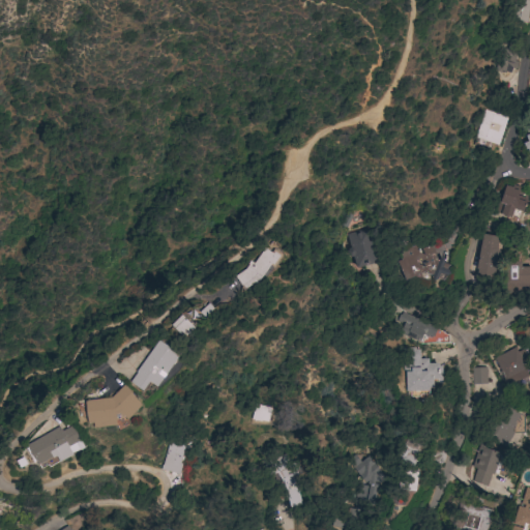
[(522,22),(522,26),(514,25),(516,22),(508,21),(510,0),(529,0),(527,23),(522,22)]
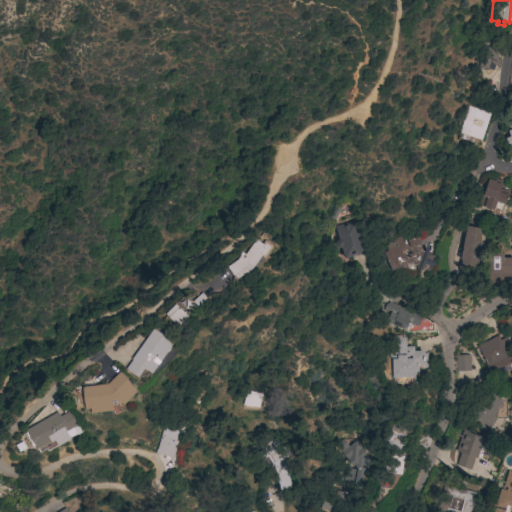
[(481,67),(486,49),(498,52),(496,59),(499,60),(497,67),(494,66),(493,70),(481,67)]
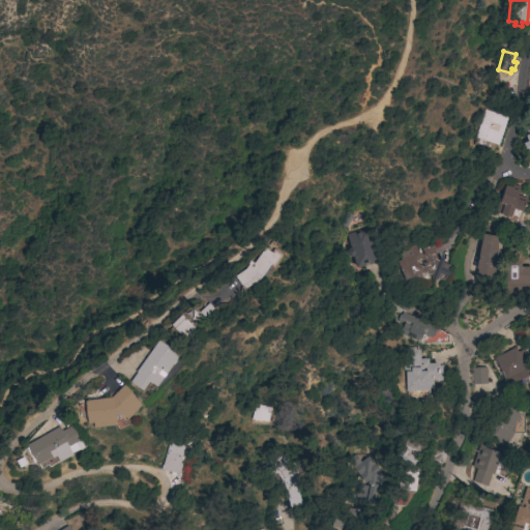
[(491,144),(489,148),(480,145),(482,140),(474,137),(484,110),(507,118),(497,146),(491,144)]
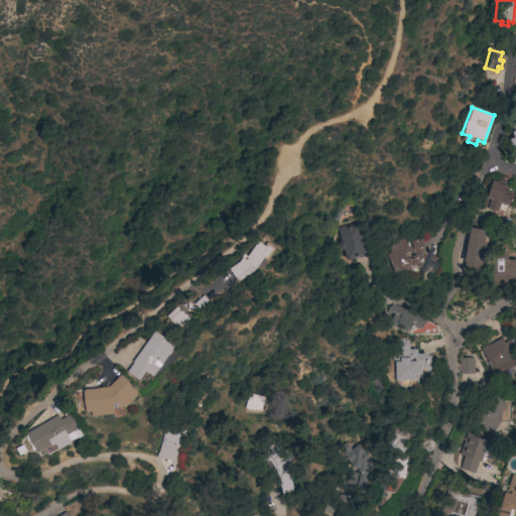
[(512,154),(515,152),(515,127),(507,130),(512,154)]
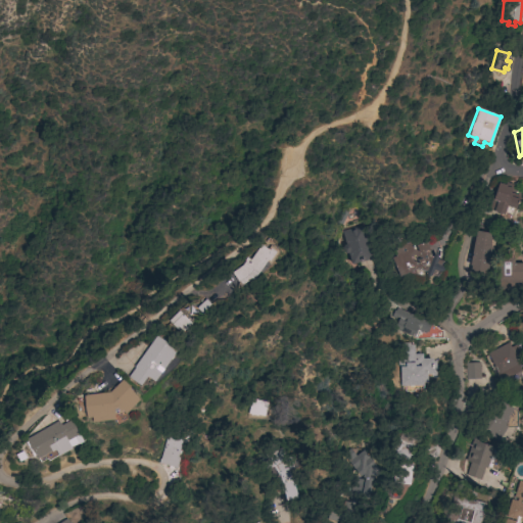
[(488,210),(491,198),(493,199),(498,183),(506,185),(506,187),(511,188),(510,193),(512,193),(511,197),(518,199),(515,209),(514,208),(512,216),(505,214),(504,216),(488,210)]
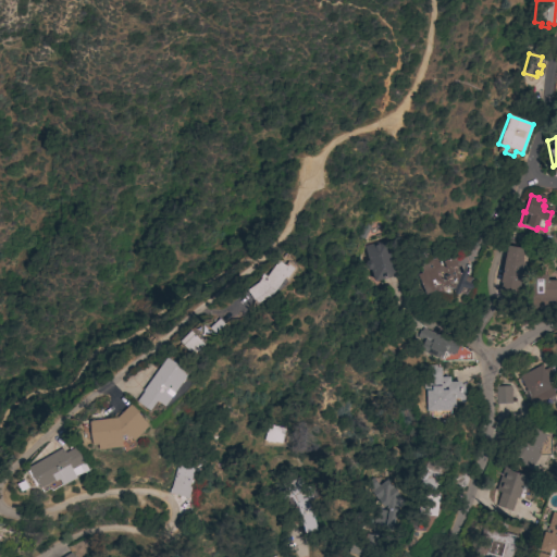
[(373,283),(362,247),(386,240),(396,276),(373,283)]
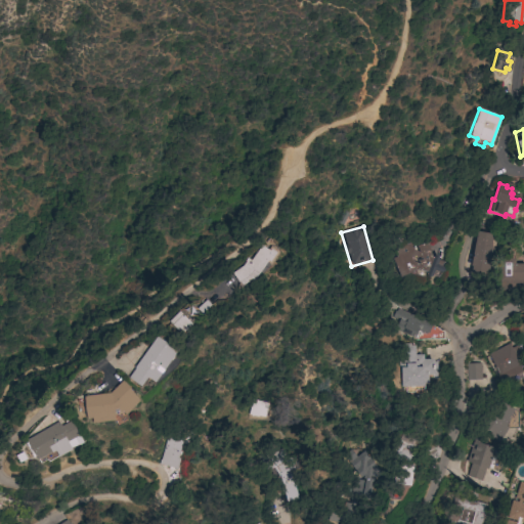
[(469,265),(477,230),(492,234),(489,247),(491,247),(488,258),(489,259),(487,269),(486,268),(485,275),(471,272),(472,265),(471,265),(469,265)]
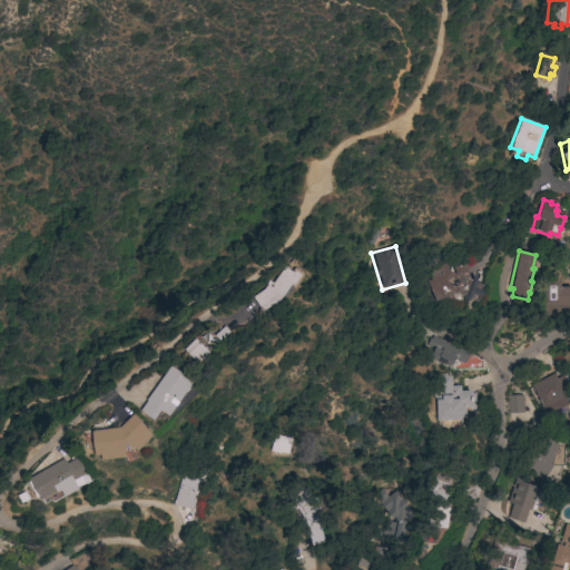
[(426,282),(431,279),(428,272),(448,263),(451,271),(464,264),(469,273),(467,274),(470,281),(471,279),(475,277),(477,282),(477,283),(481,285),(480,291),(481,291),(483,295),(479,297),(477,296),(474,301),(470,298),(470,300),(465,303),(463,298),(463,296),(454,293),(451,295),(453,298),(450,300),(444,297),(435,302),(426,282)]
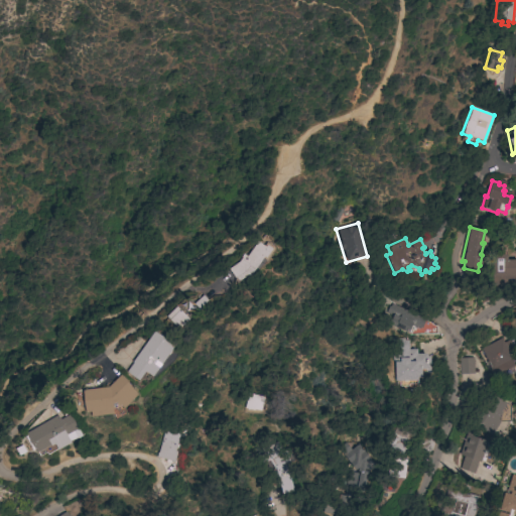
[(246,256),(257,242),(263,246),(266,243),(274,249),(266,261),(262,259),(250,276),(248,275),(237,282),(228,269),(238,262),(241,258),(240,257),(243,254),(246,256)]
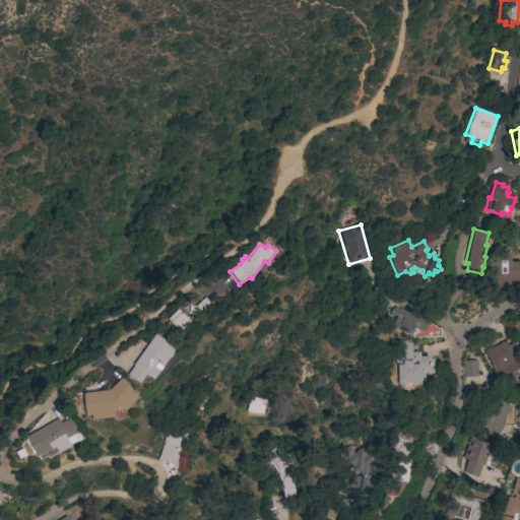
[(519,285),(507,286),(507,288),(496,289),(495,257),(510,257),(510,262),(519,262),(519,285)]
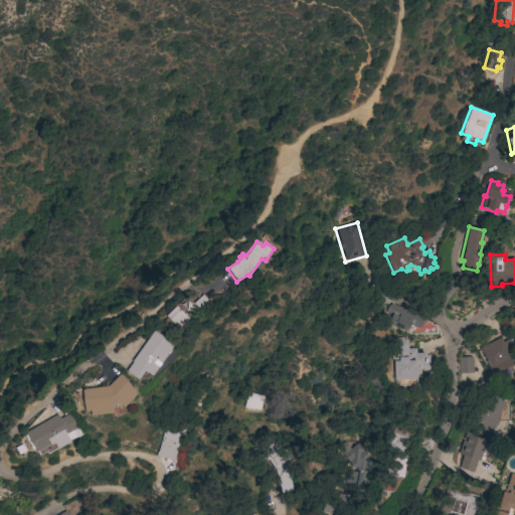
[(386,324),(390,315),(383,311),(383,309),(385,310),(387,305),(389,306),(390,304),(410,312),(411,310),(421,314),(419,317),(424,319),(420,328),(415,326),(414,328),(412,327),(409,333),(407,332),(407,333),(386,324)]
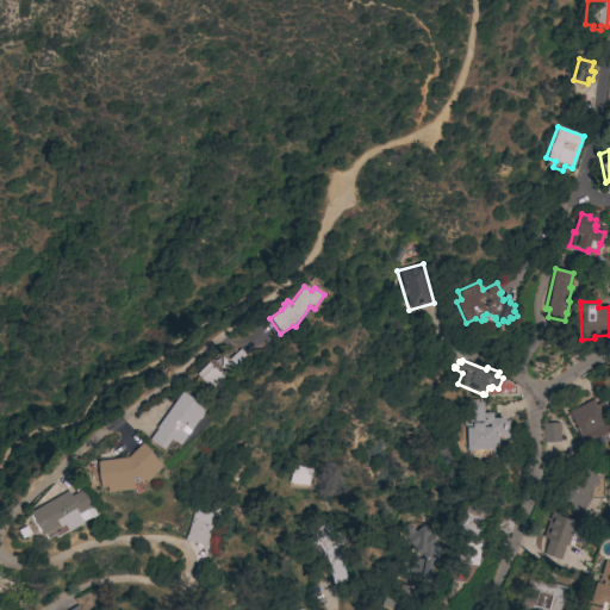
[(223,378),(211,390),(195,374),(207,362),(223,378)]
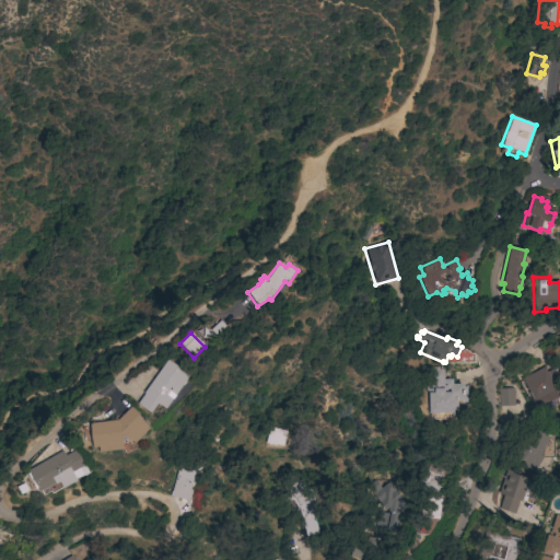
[(167,360),(188,375),(165,409),(158,404),(150,413),(137,404),(167,360)]
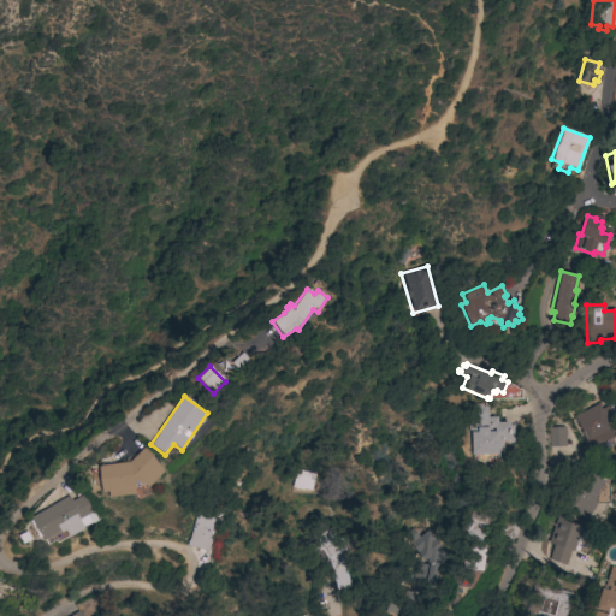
[(600,409),(612,403),(615,410),(615,420),(609,425),(615,436),(591,449),(574,418),(598,404),(600,409)]
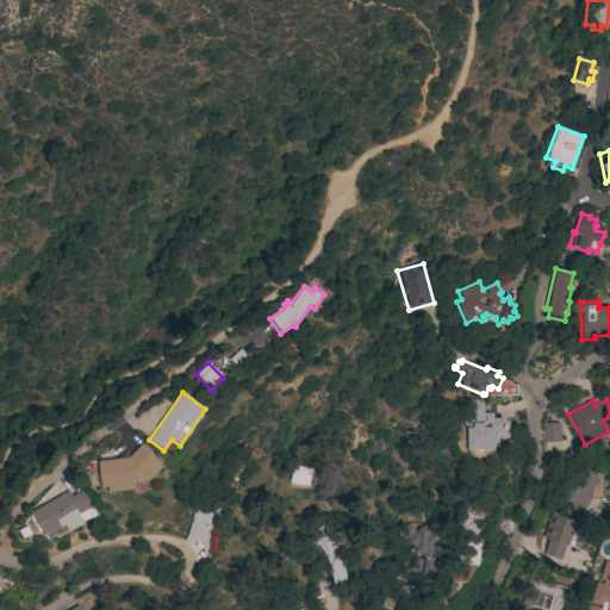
[(471,456),(471,450),(466,450),(466,429),(464,429),(464,400),(478,400),(478,403),(483,403),(483,414),(492,414),(492,418),(504,418),(504,422),(509,421),(509,441),(503,441),(503,440),(497,440),(497,447),(493,447),(493,450),(492,450),(492,454),(484,454),(481,456),(471,456)]
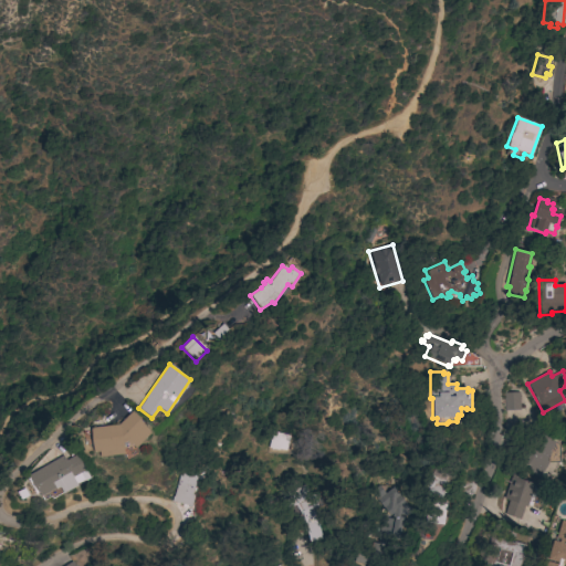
[(503,412),(519,411),(517,394),(502,395),(503,412)]
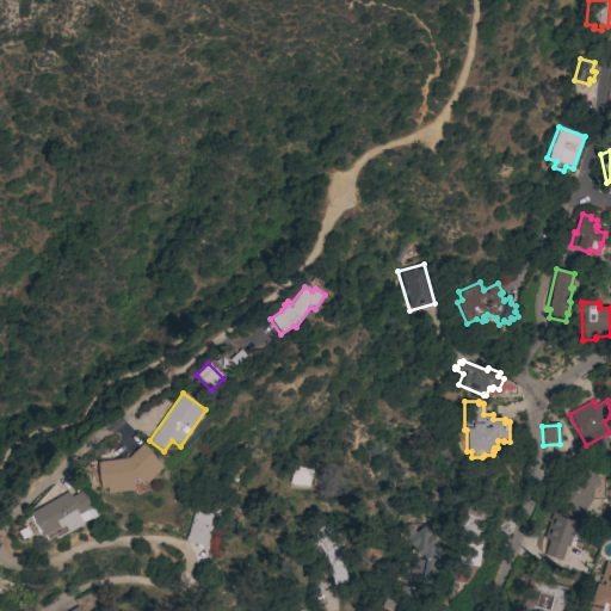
[(128,458),(142,444),(162,468),(146,483),(142,480),(139,485),(133,485),(133,491),(107,493),(107,488),(100,488),(97,463),(128,458)]
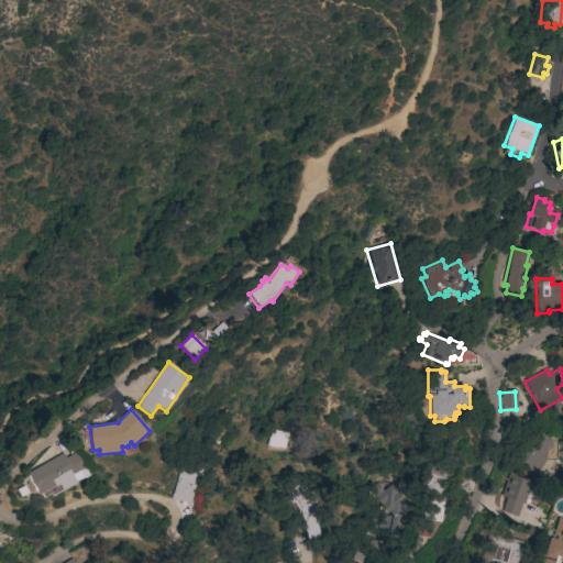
[(269,430),(287,433),(284,449),(277,446),(277,448),(266,445),(269,430)]
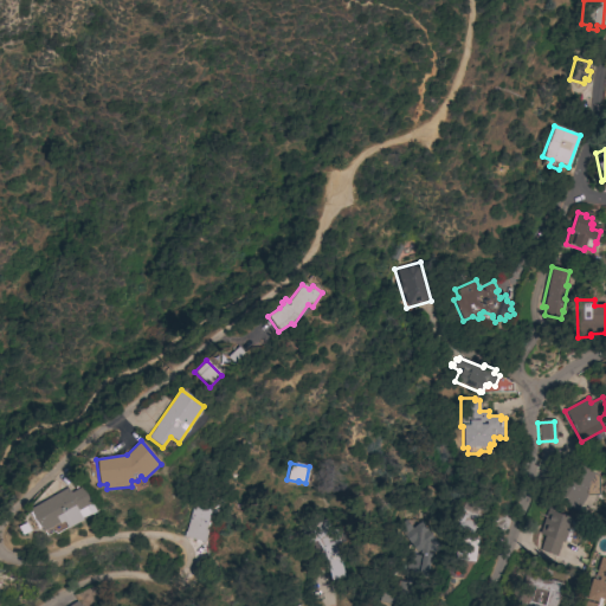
[(575,511),(565,504),(567,501),(558,494),(580,463),(594,474),(593,475),(598,477),(599,496),(586,496),(575,511)]
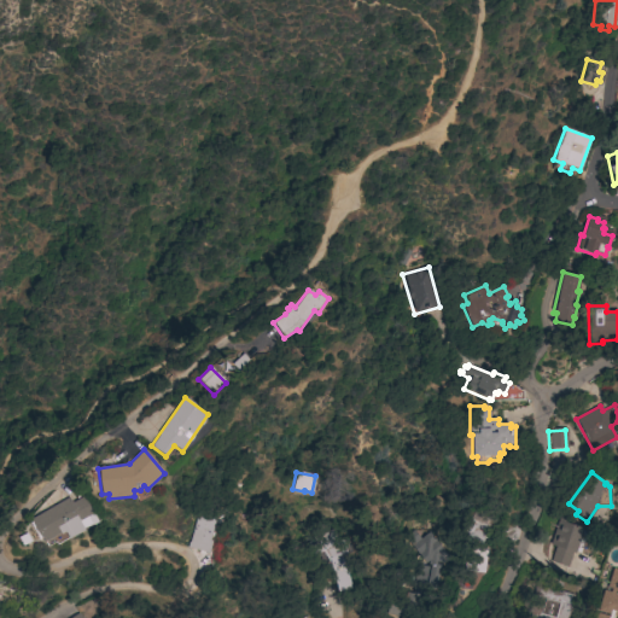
[(71,503),(83,496),(93,513),(79,522),(85,530),(69,540),(69,538),(57,546),(54,542),(47,547),(45,542),(44,543),(30,519),(68,497),(71,503)]
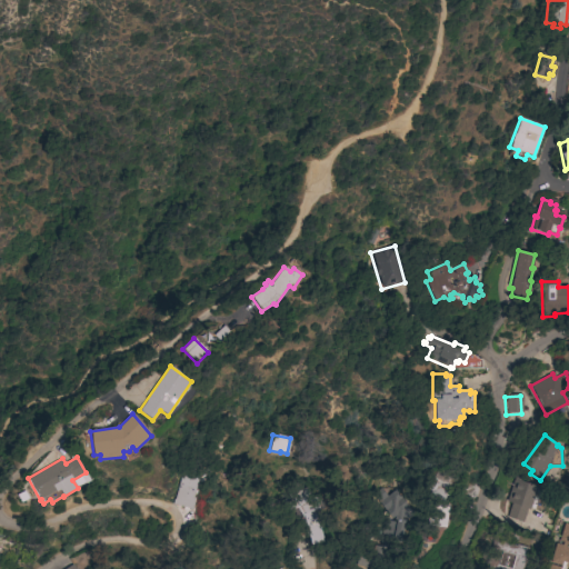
[(436,482),(431,479),(436,471),(450,479),(446,488),(450,490),(446,497),(442,502),(429,496),(436,482)]
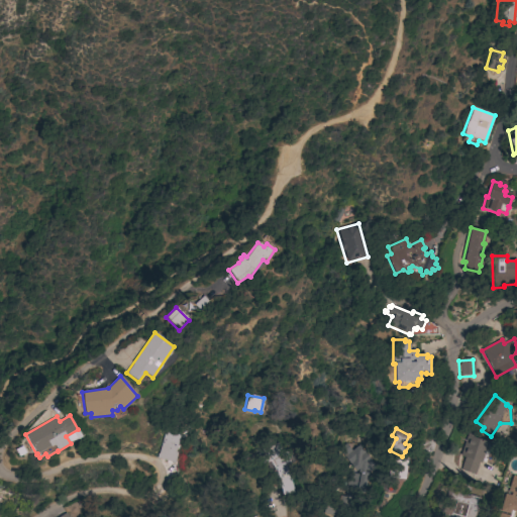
[(157,458),(158,453),(159,453),(164,432),(179,436),(175,452),(177,452),(175,463),(157,458)]
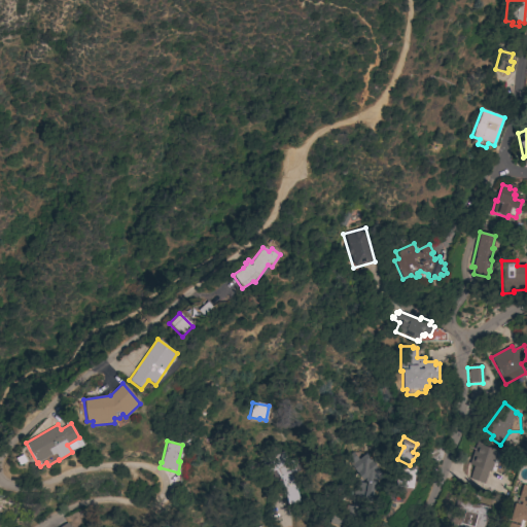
[(477,442),(497,448),(493,458),(499,460),(495,471),(490,469),(489,470),(488,470),(483,485),(475,482),(477,475),(470,472),(472,465),(468,464),(477,442)]
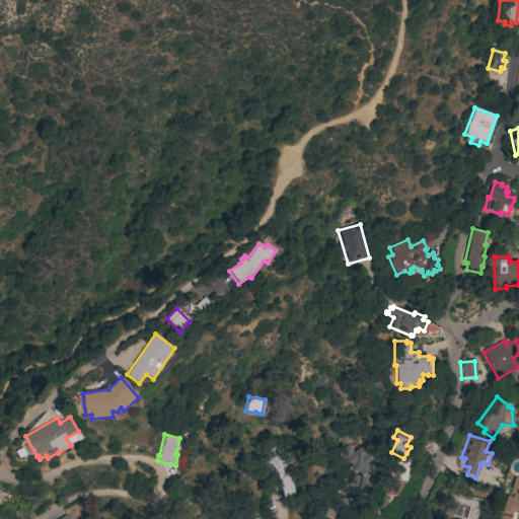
[(276,468),(271,461),(264,466),(257,457),(277,443),(284,454),(287,453),(291,465),(287,466),(295,494),(283,498),(276,468)]
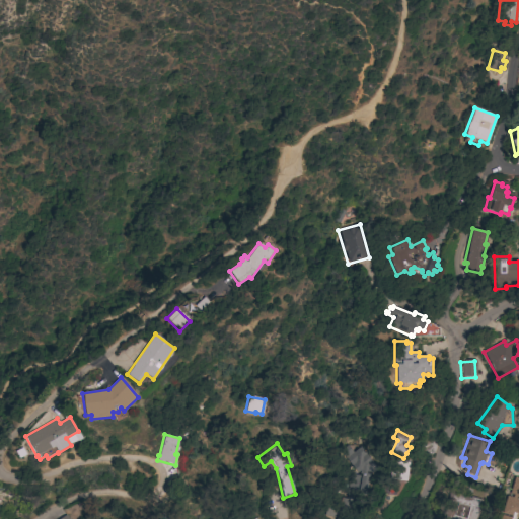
[(369,474),(368,472),(368,474),(369,475),(365,495),(356,493),(354,500),(353,500),(348,518),(335,518),(336,518),(324,515),(328,495),(349,500),(351,493),(345,491),(349,473),(360,476),(361,474),(359,474),(359,471),(357,473),(343,455),(350,450),(353,453),(360,447),(377,469),(369,474)]
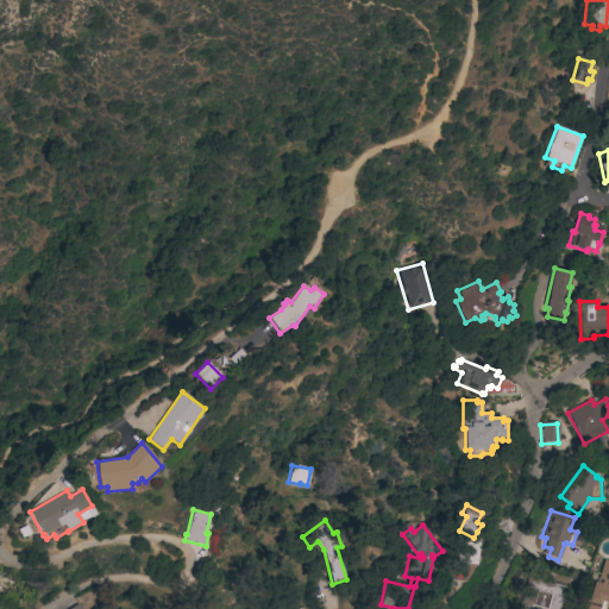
[(460,563),(464,539),(479,541),(476,565),(460,563)]
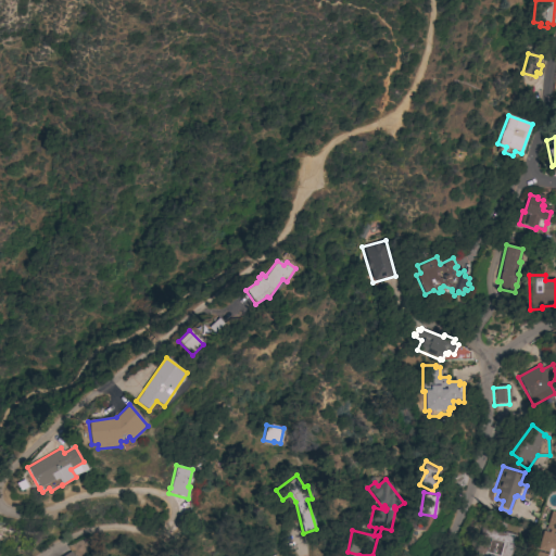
[(551,512),(555,513),(555,555),(538,555),(540,552),(546,555),(546,553),(535,550),(543,531),(545,531),(551,512)]
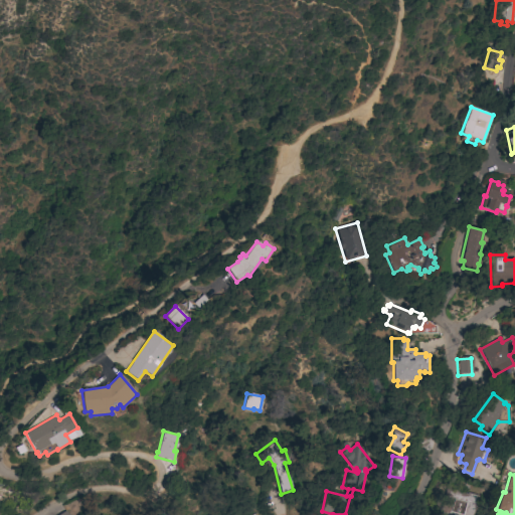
[(473,514),(438,514),(446,487),(479,496),(473,514)]
